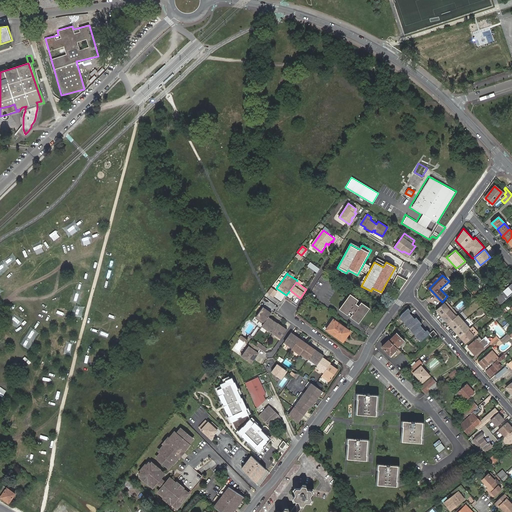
[(463,294),(467,290),(460,282),(456,286),(463,294)]
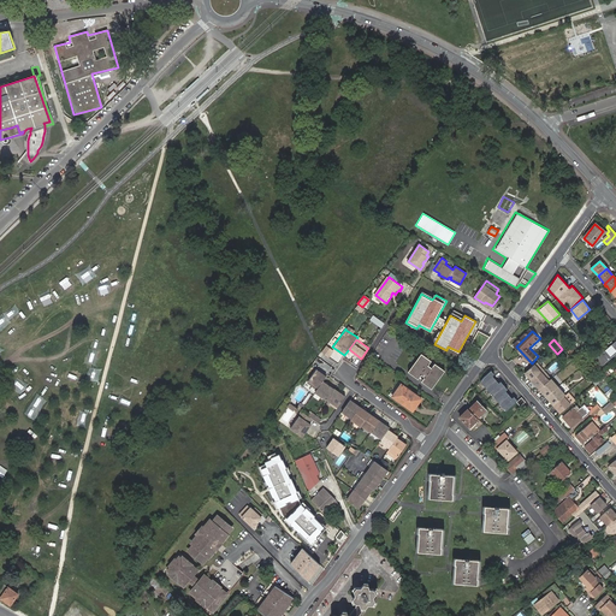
[(602,366),(615,353),(615,343),(597,361),(602,366)]
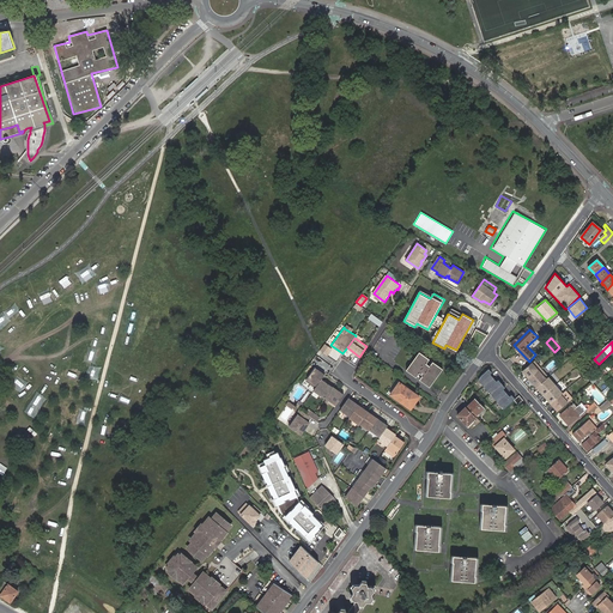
[(575,343),(565,350),(570,356),(578,347),(575,343)]
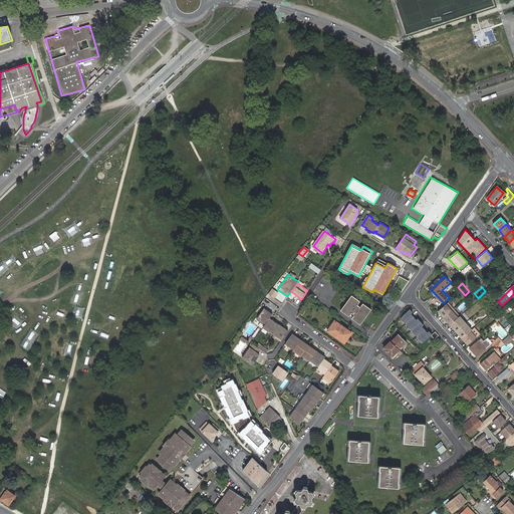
[(272,288),(267,293),(273,297),(277,292),(272,288)]
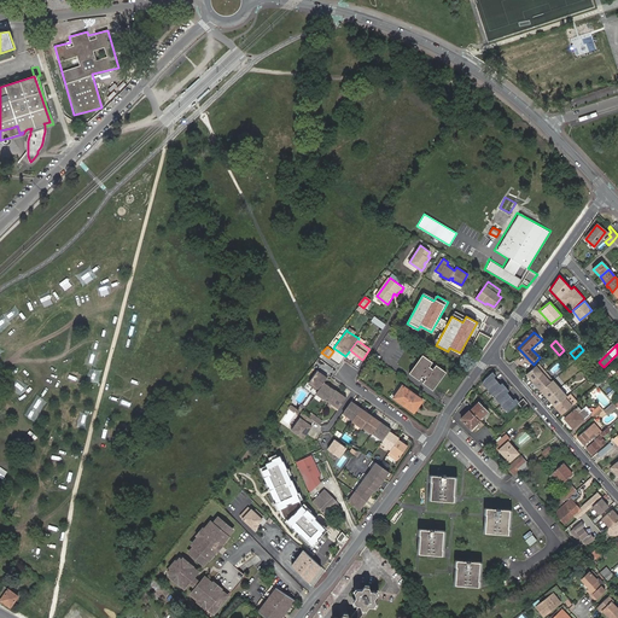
[(424,356),(423,355),(409,373),(410,374),(424,356)]
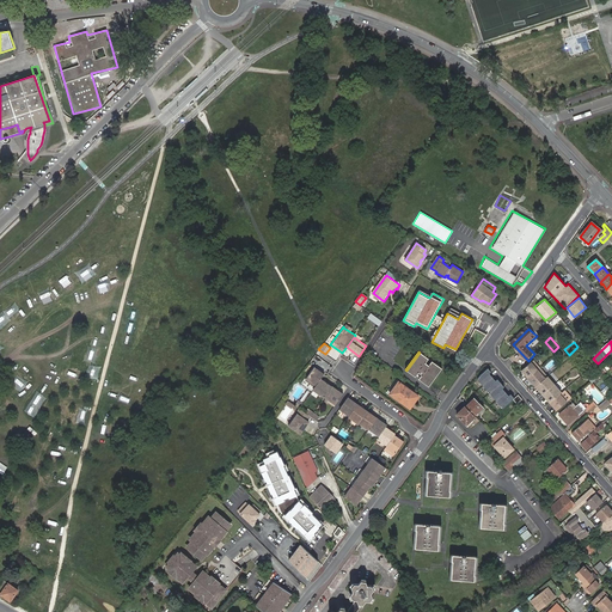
[(420,353),(407,371),(415,377),(417,374),(418,372),(422,374),(420,377),(418,379),(427,385),(440,367),(432,361),(429,366),(426,362),(428,359),(420,353)]
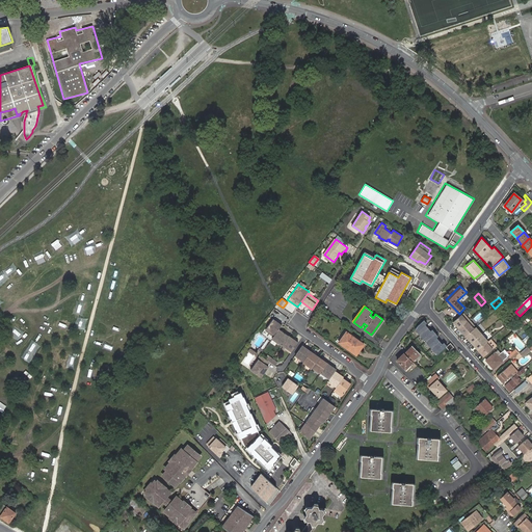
[(463,313),(452,322),(483,357),(493,349),(486,343),(488,341),(463,313)]
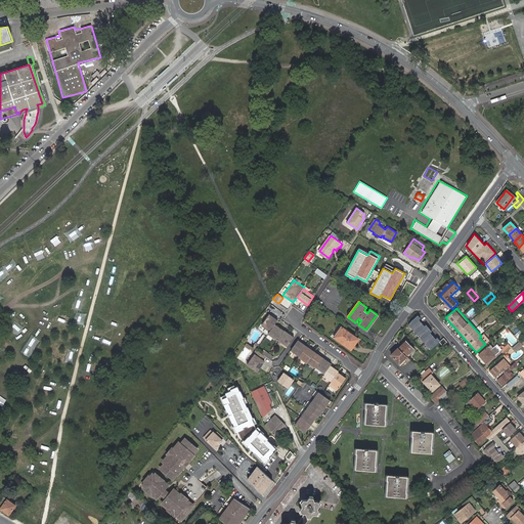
[(269,313),(261,324),(269,331),(269,330),(274,323),(277,319),(269,313)]
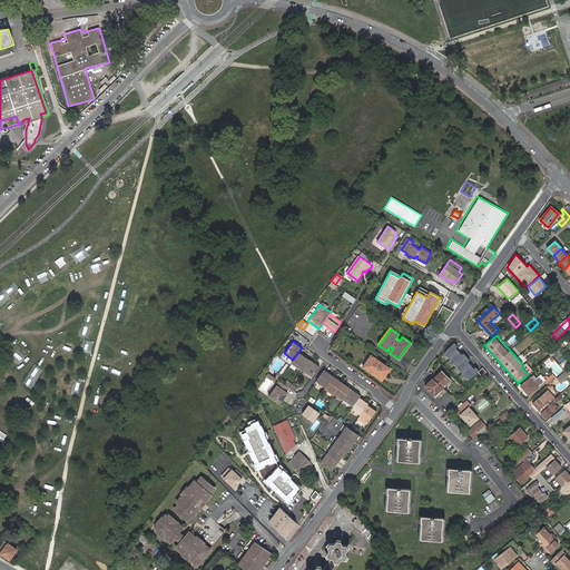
[(411,343),(410,342),(397,359),(399,360),(411,343)]
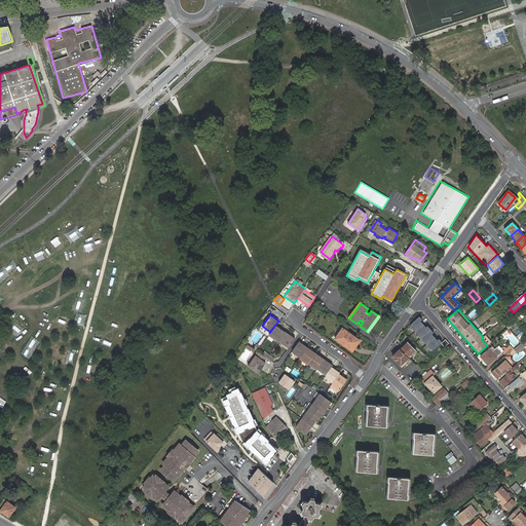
[(519,315),(512,322),(515,325),(515,326),(523,318),(519,315)]
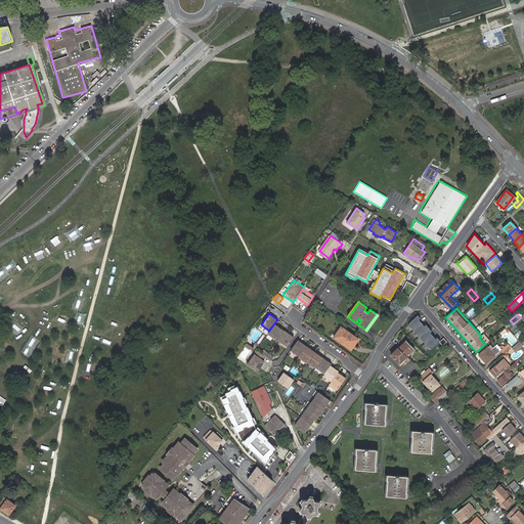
[(421,318),(418,315),(411,320),(408,324),(430,349),(440,341),(437,337),(436,338),(431,333),(432,332),(427,324),(425,325),(420,319),(421,318)]
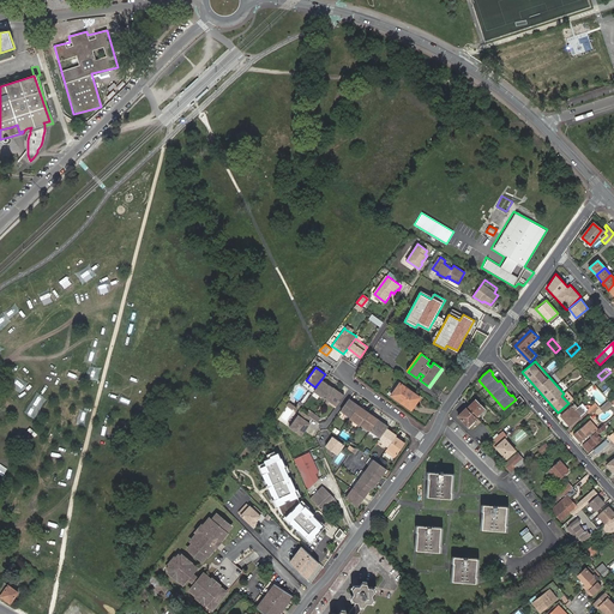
[(332,386),(321,379),(315,386),(315,387),(313,390),(324,398),(325,397),(332,386)]
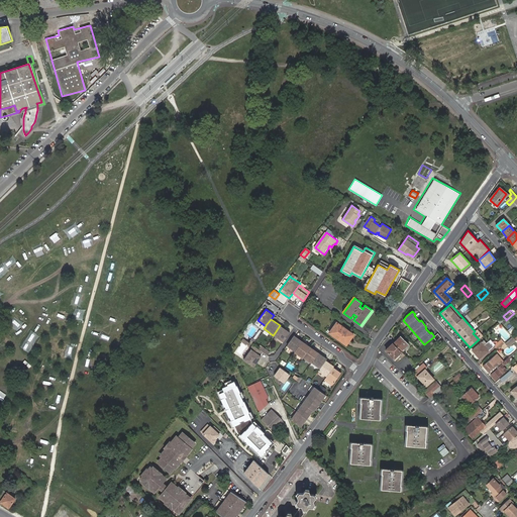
[(473,321),(469,324),(475,331),(479,328),(473,321)]
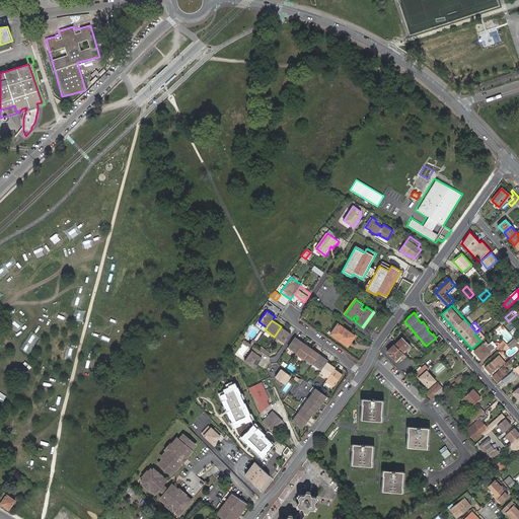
[(338,323),(334,329),(336,330),(332,336),(347,347),(352,341),(349,339),(353,335),(338,323)]
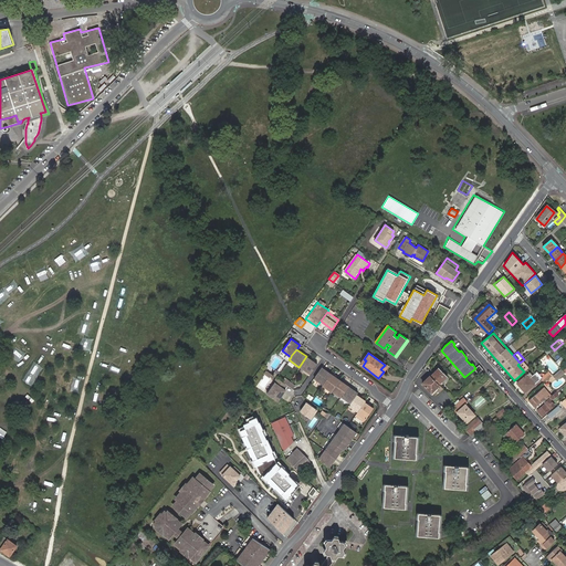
[(317,364),(306,356),(300,366),(304,369),(304,371),(308,374),(317,364)]
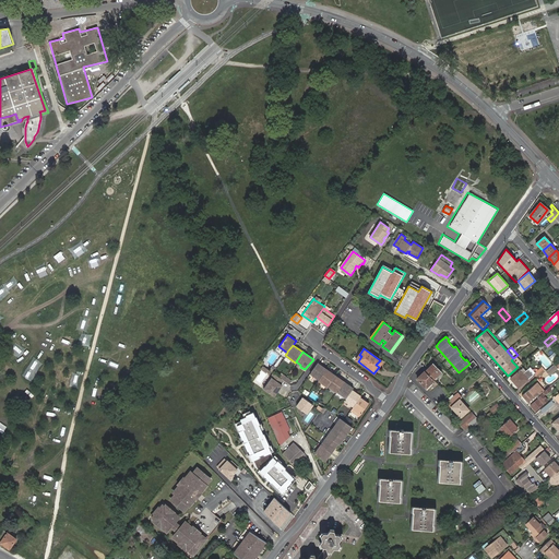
[(318,361),(310,373),(320,379),(326,368),(318,361)]
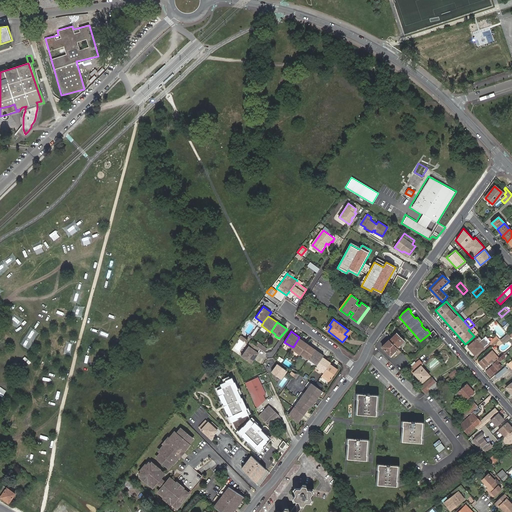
[(399,349),(399,350),(407,342),(398,334),(391,341),(399,349)]
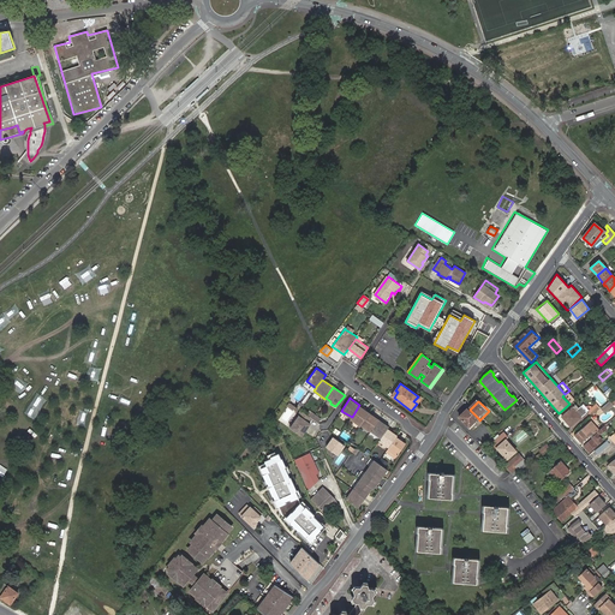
[(610,401),(602,408),(605,412),(614,405),(611,404),(610,401)]
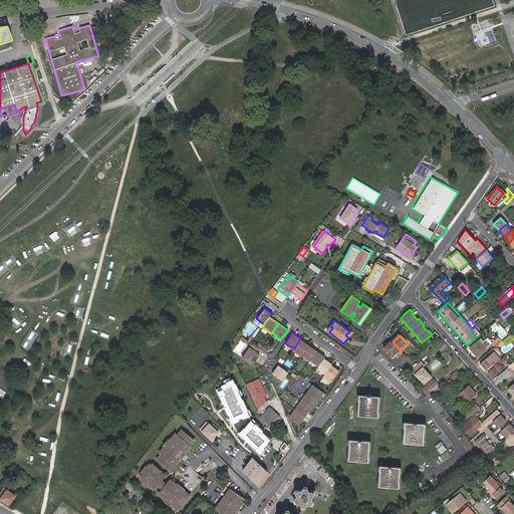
[(294,348),(293,349),(301,355),(302,354),(308,344),(300,338),(294,348)]
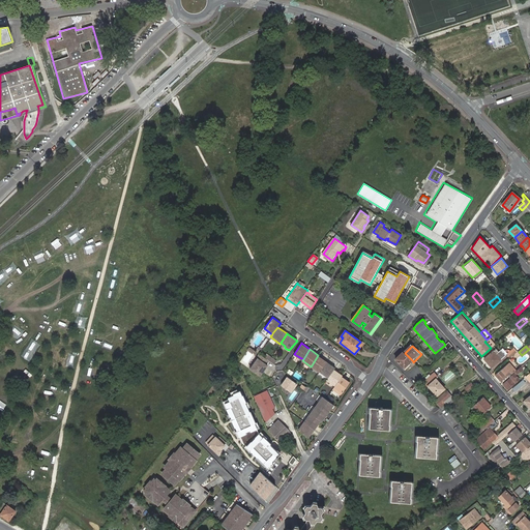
[(492,369),(505,356),(500,350),(498,352),(496,349),(484,359),(492,369)]
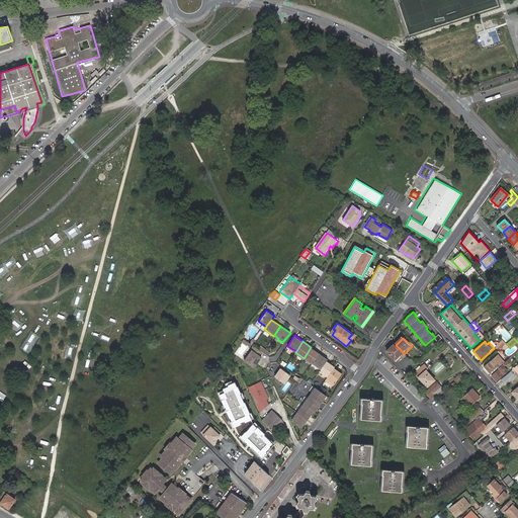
[(502,341),(496,347),(499,349),(505,344),(502,341)]
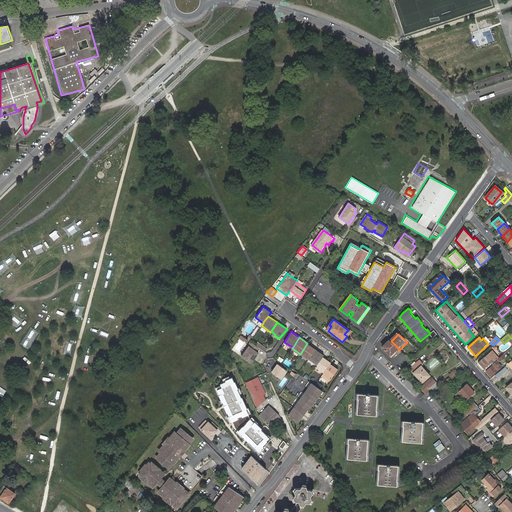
[(258,347),(250,341),(247,344),(248,345),(240,355),(250,362),(258,352),(256,350),(258,347)]
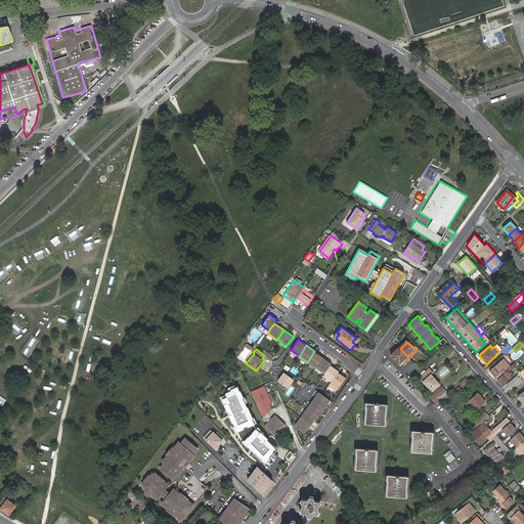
[(408,357),(400,349),(393,356),(396,359),(401,364),(408,357)]
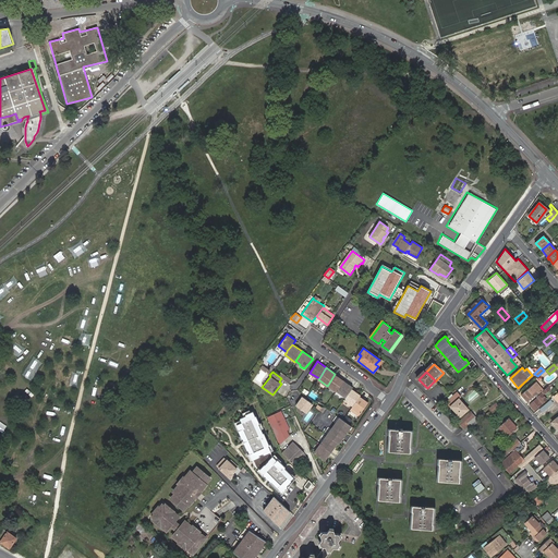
[(335,374),(328,385),(337,391),(337,390),(344,380),(335,374)]
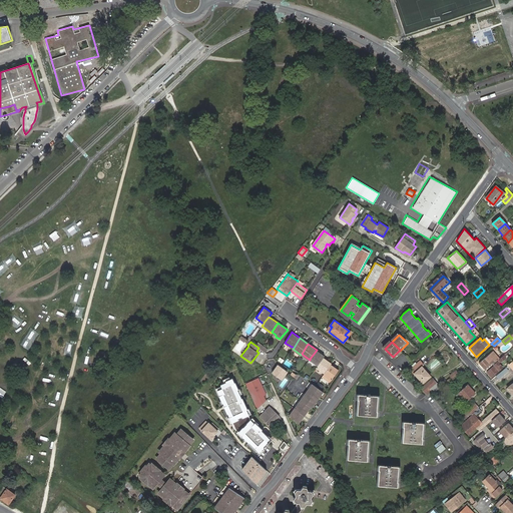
[(325,355),(317,350),(310,359),(318,365),(324,357),(325,355)]
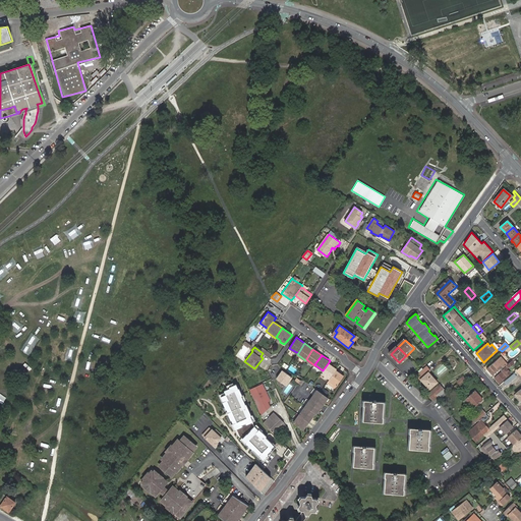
[(400,364),(407,357),(406,356),(406,355),(399,362),(394,357),(393,358),(400,364)]
